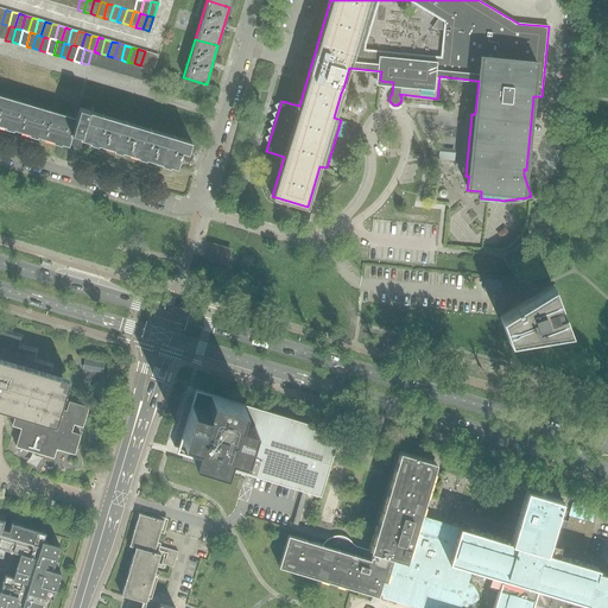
[(92,51),(88,64),(95,67),(99,54),(94,51),(92,51)]
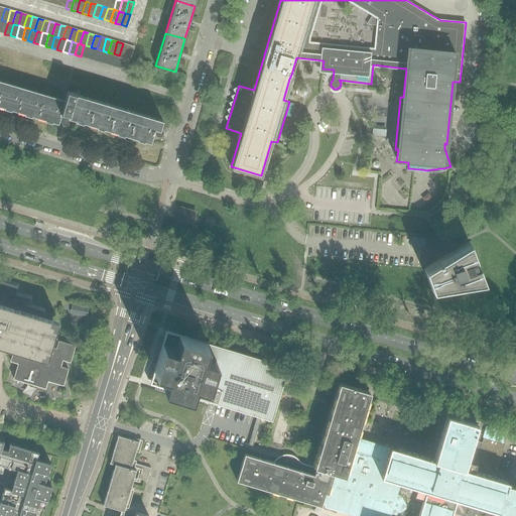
[(123,43),(119,55),(125,57),(129,45),(123,43)]
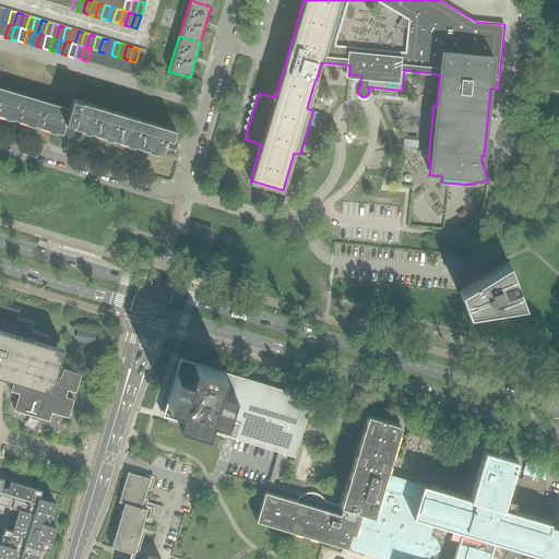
[(91,49),(87,61),(93,63),(97,50),(93,49),(91,49)]
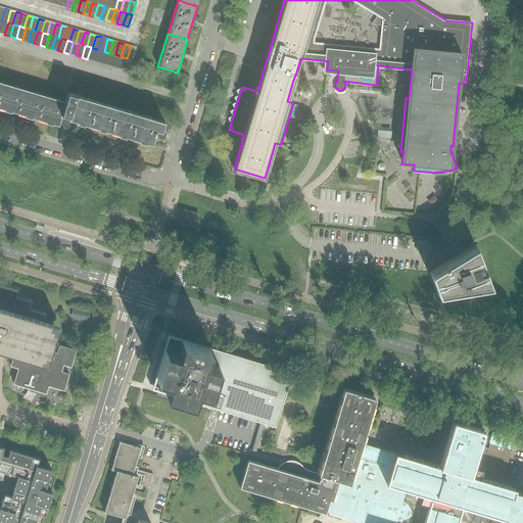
[(131,46),(127,58),(132,60),(136,47),(131,46)]
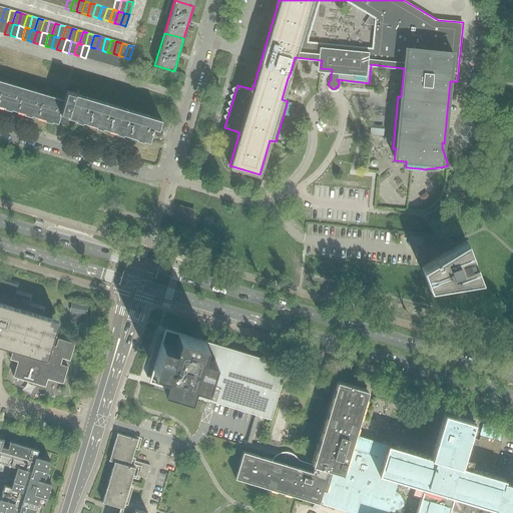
[(89,46),(85,58),(91,59),(95,48),(90,47),(89,46)]
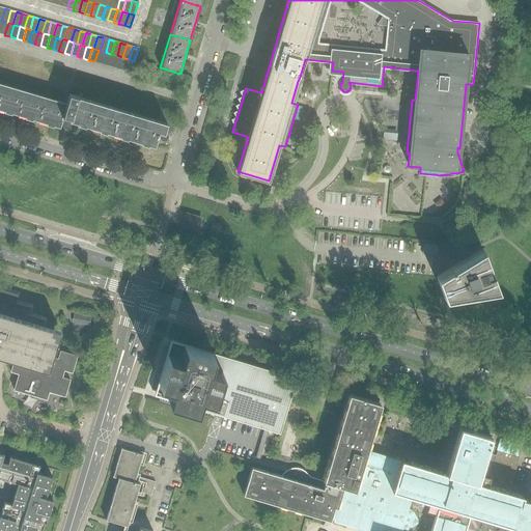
[(99,50),(94,61),(101,63),(104,52),(100,50),(99,50)]
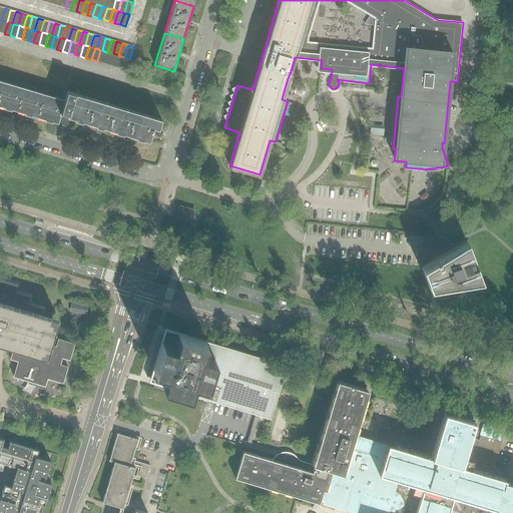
[(100,50),(97,61),(103,63),(106,52),(102,50),(100,50)]
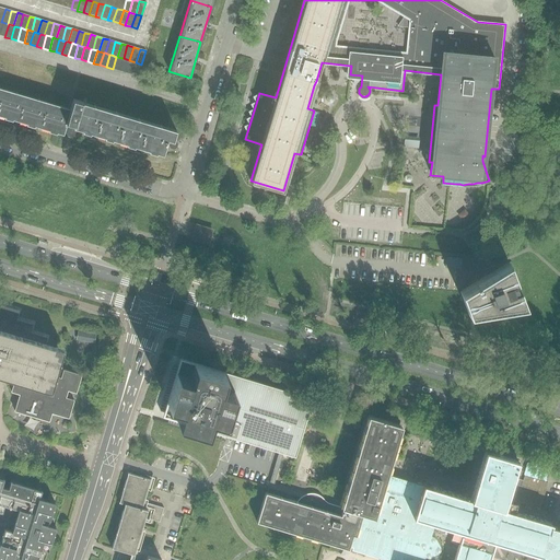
[(116,57),(113,69),(119,71),(123,58),(117,57),(116,57)]
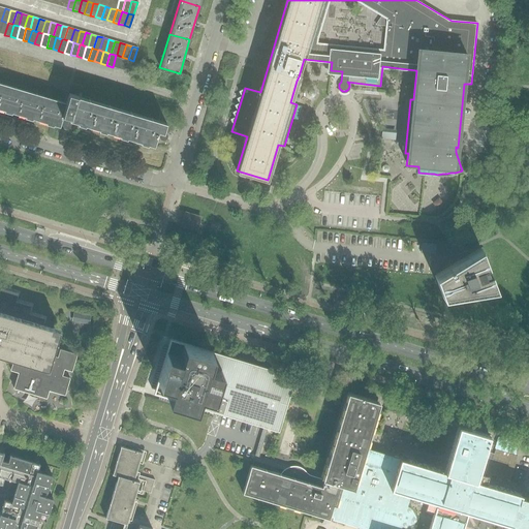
[(116,55),(113,67),(118,68),(122,57),(117,55),(116,55)]
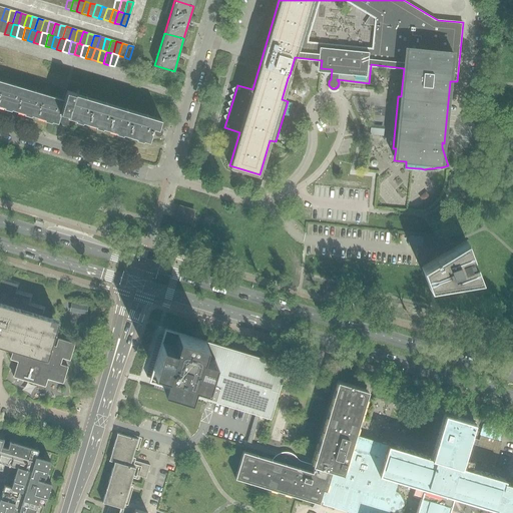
[(118,55),(114,66),(120,68),(124,57),(118,55)]
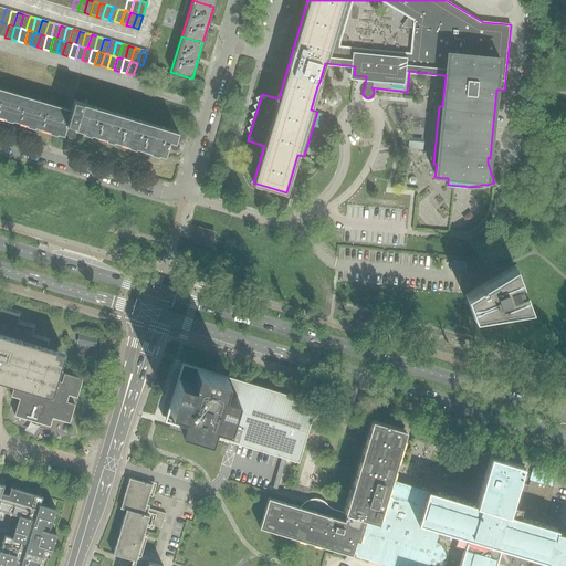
[(137,63),(133,75),(139,77),(143,65),(137,63)]
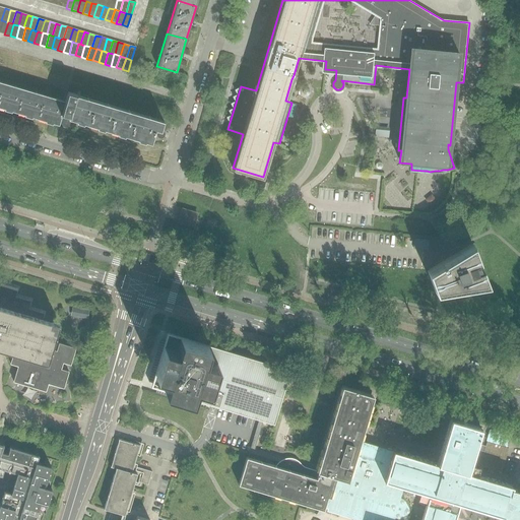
[(164,121),(157,119),(157,121),(76,99),(77,94),(68,92),(64,105),(0,84),(0,107),(59,125),(59,124),(61,124),(63,127),(66,128),(69,126),(70,123),(69,121),(69,118),(151,142),(153,135),(156,136),(158,138),(161,139),(165,137),(166,134),(164,131),(160,130),(164,121)]
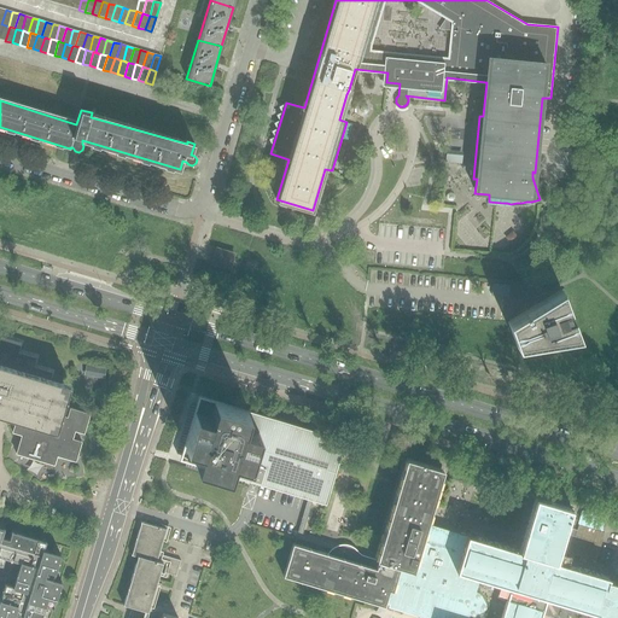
[(238,260),(233,258),(234,254),(217,249),(213,264),(229,269),(231,264),(235,267),(238,260)]
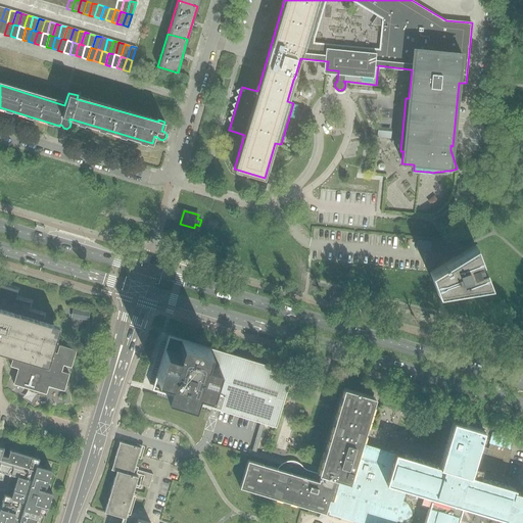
[(430,251),(431,241),(417,240),(416,250),(430,251)]
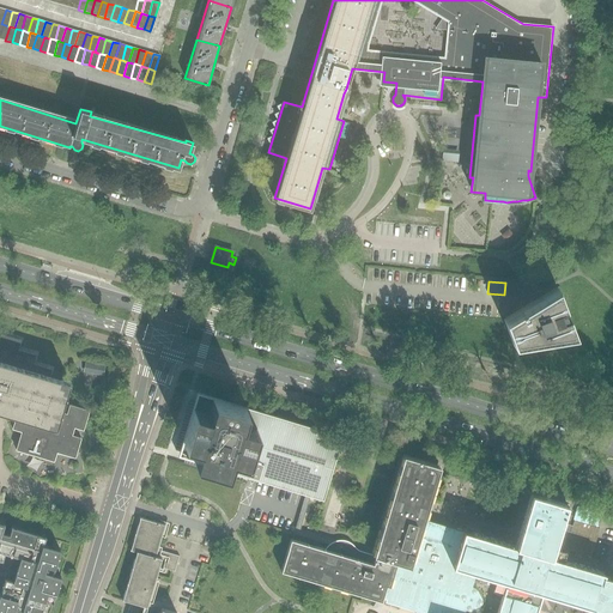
[(557,287),(504,320),(513,344),(574,334),(557,287)]
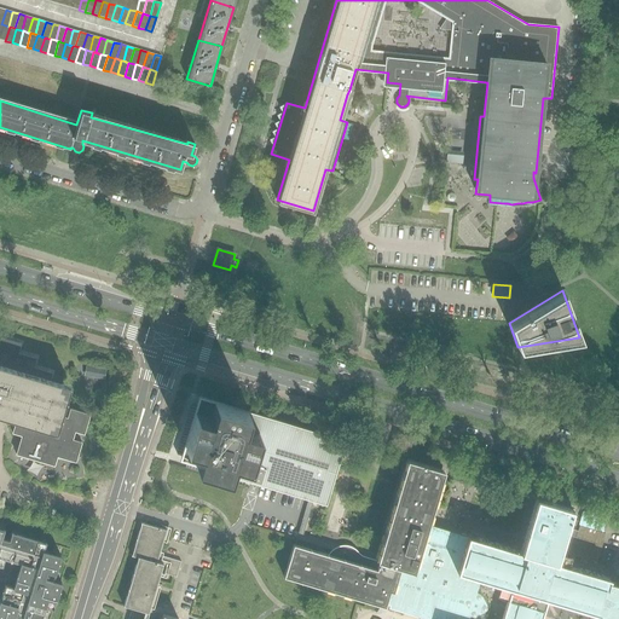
[(50,381),(52,372),(53,372),(34,366),(36,358),(18,352),(21,342),(1,336),(0,339),(0,416),(16,421),(12,433),(22,435),(16,455),(55,466),(57,456),(76,462),(82,443),(73,439),(75,431),(85,434),(91,415),(70,409),(68,417),(59,415),(65,397),(69,386),(50,381)]
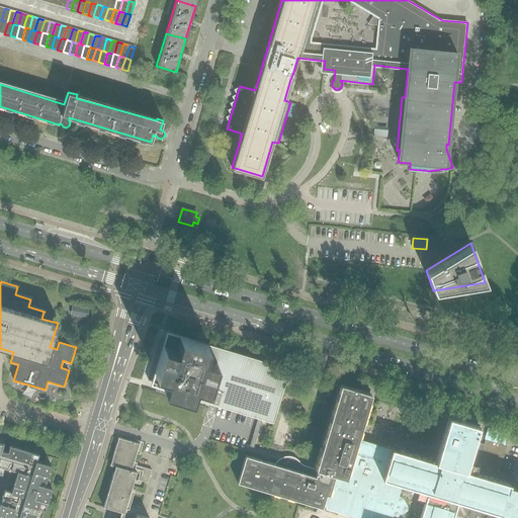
[(81,309),(80,316),(87,317),(89,310),(81,309)]
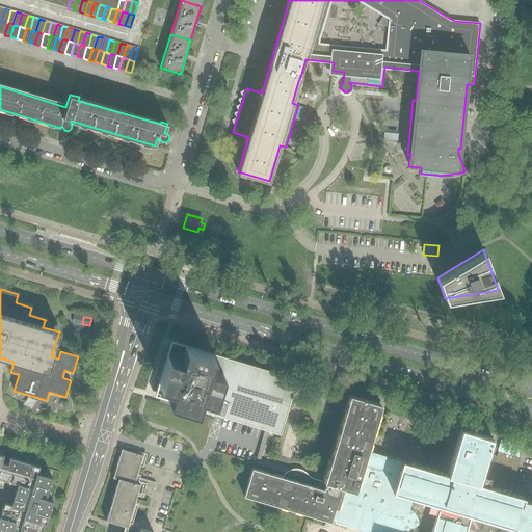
[(265,429),(269,430),(281,434),(297,379),(248,364),(171,341),(159,380),(156,392),(155,396),(219,416),(265,429)]
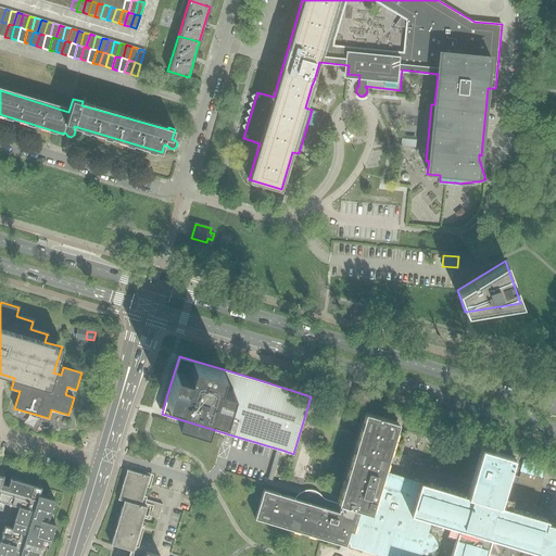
[(399,422),(366,413),(339,503),(327,500),(325,498),(324,497),(321,496),(321,495),(319,494),(319,493),(318,493),(317,492),(315,491),(314,491),(312,490),(308,490),(307,490),(305,491),(304,491),(272,481),(281,450),(277,449),(256,519),(346,545),(346,543),(350,533),(352,534),(357,514),(373,518),(386,471),(399,422)]
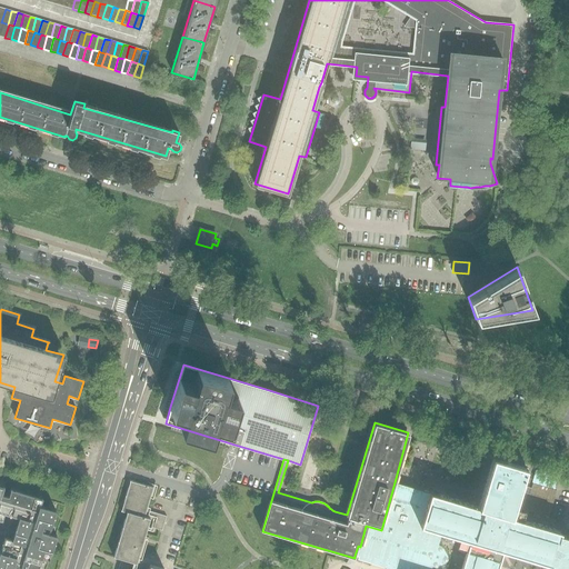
[(429,493),(395,482),(381,530),(366,526),(360,547),(358,546),(355,556),(358,556),(357,559),(390,568),(496,568),(502,550),(512,517),(527,468),(492,458),(478,507),(430,492),(429,493)]
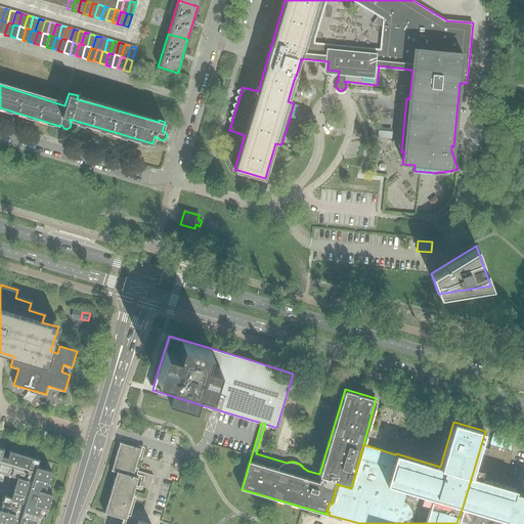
[(493,434),(490,444),(511,450),(514,439),(493,434)]
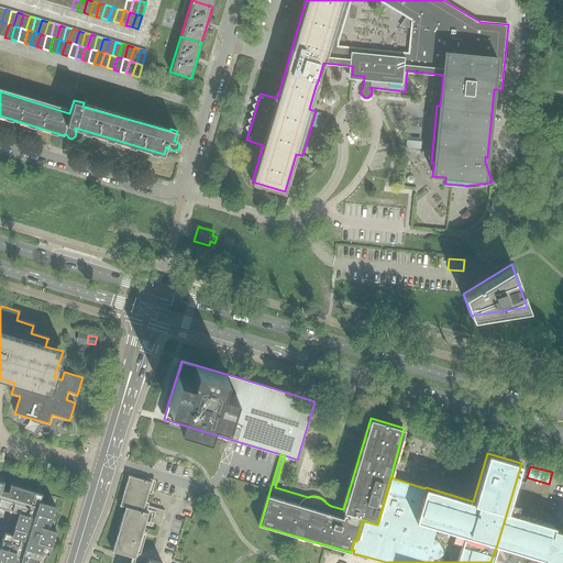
[(48,554),(56,530),(48,528),(55,505),(40,500),(42,493),(10,484),(8,492),(2,489),(4,482),(0,481),(0,516),(1,516),(2,516),(4,508),(19,512),(12,533),(4,531),(0,544),(0,562),(12,562),(13,561),(21,562),(37,562),(41,552),(48,554)]
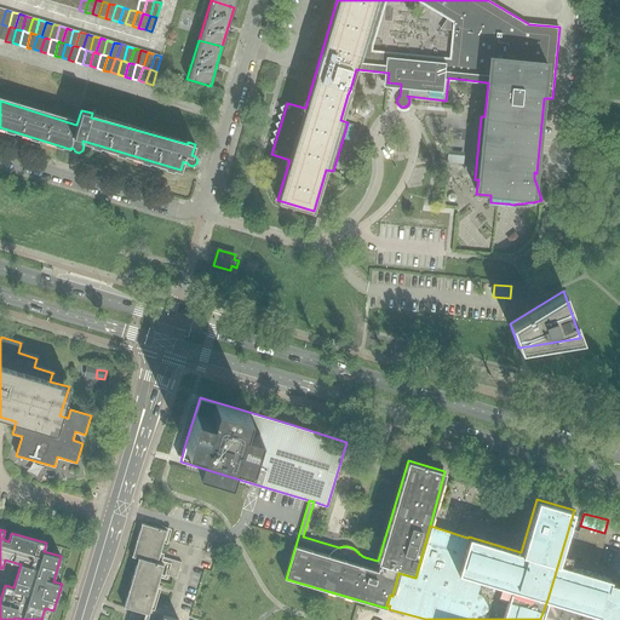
[(159,529),(132,619),(168,619),(160,618),(182,546),(187,547),(189,539),(159,529)]
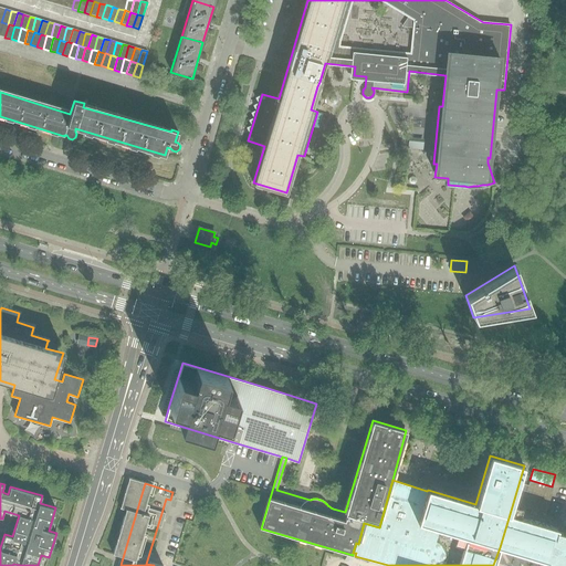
[(557,528),(510,514),(500,547),(546,562),(545,565),(547,565),(565,565),(565,533),(557,531),(557,528)]
